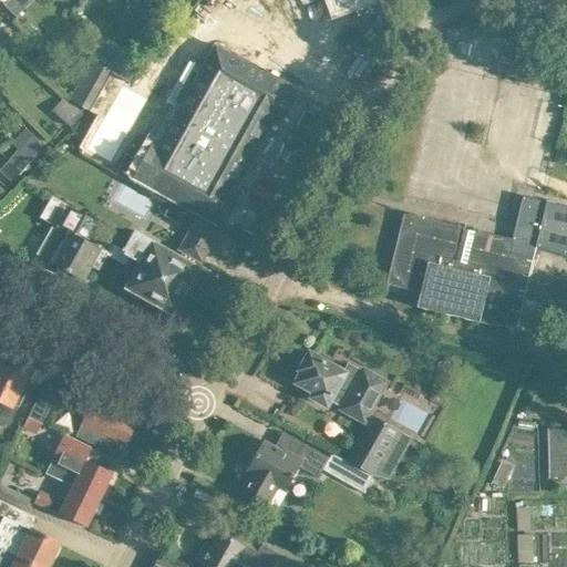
[(332,0),(337,9),(360,0),(332,0)]
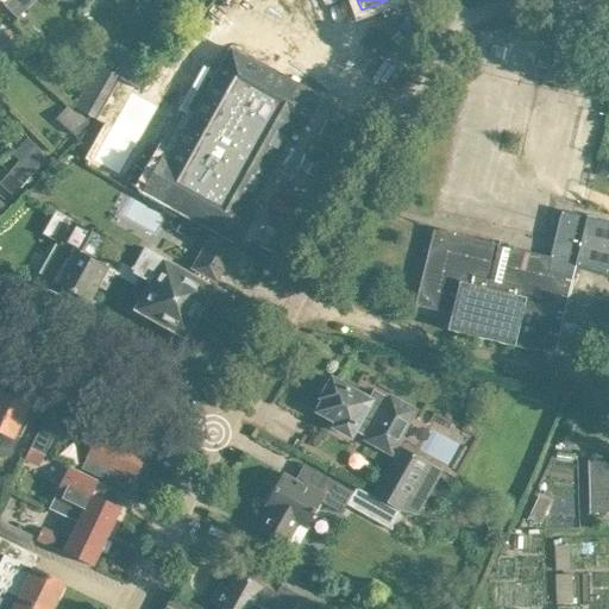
[(163,157),(144,193),(150,196),(217,233),(237,245),(257,209),(251,206),(293,130),(300,133),(319,99),(299,87),(232,49),(231,49),(212,83),(206,80),(190,108),(196,112),(169,159),(163,157)]
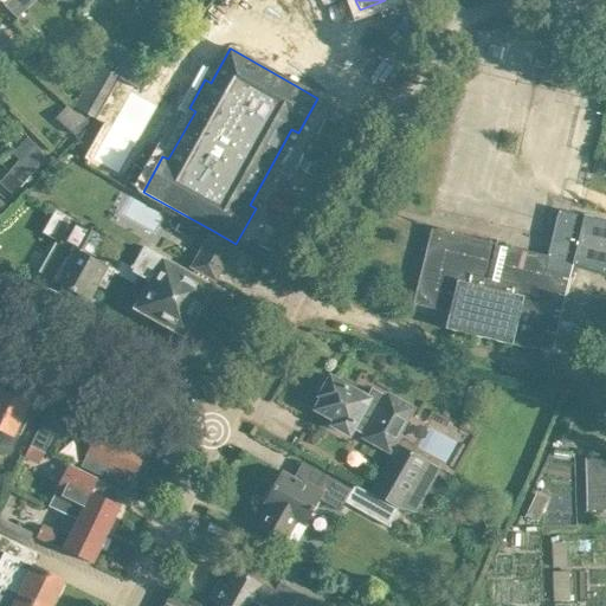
[(75,107),(95,118),(120,77),(100,65),(75,107)]
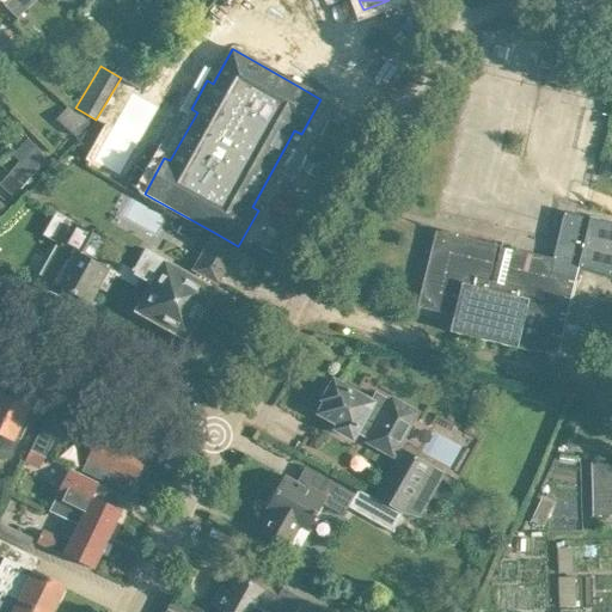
[(93,161),(118,176),(158,108),(132,93),(93,161)]
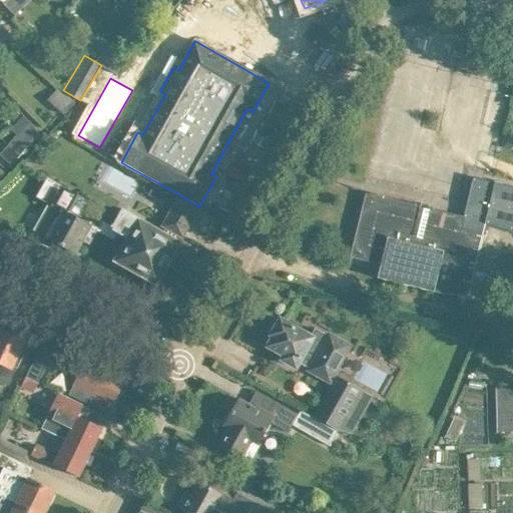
[(64,116),(75,103),(57,88),(46,100),(64,116)]
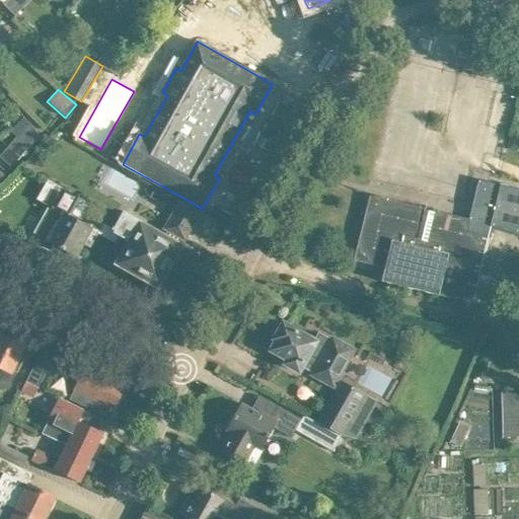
[(15,137),(7,147),(19,158),(27,147),(15,137)]
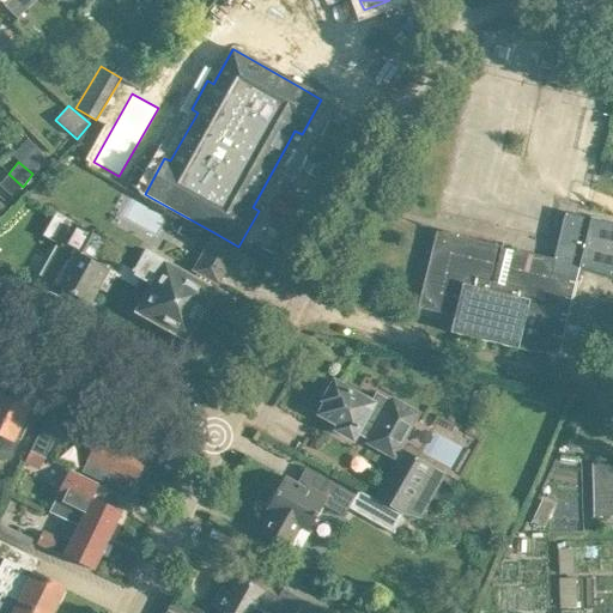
[(23,187),(8,174),(0,182),(0,187),(13,198),(23,187)]
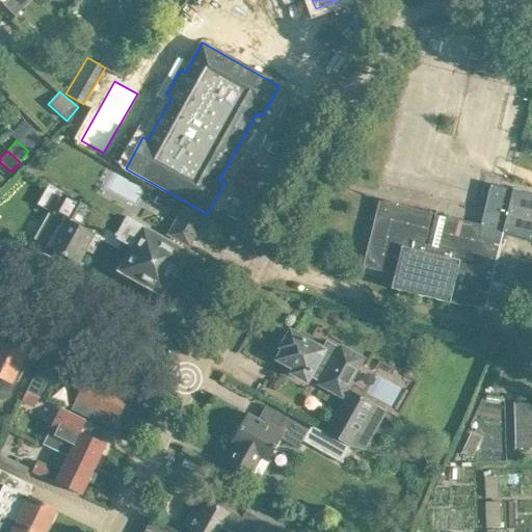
[(378,201),(363,267),(394,275),(391,289),(462,307),(462,304),(470,274),(493,280),(504,232),(531,238),(531,194),(511,189),(490,185),(481,225),(378,201)]
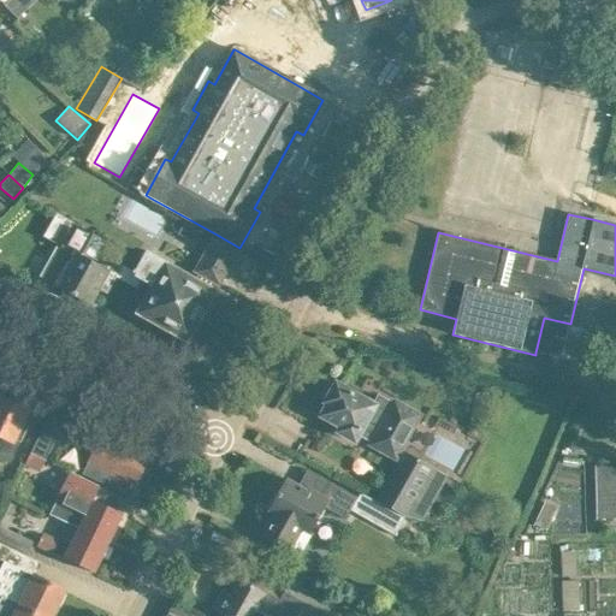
[(55,290),(59,289),(71,295),(71,300),(82,304),(86,303),(88,304),(98,286),(105,290),(113,276),(120,279),(126,270),(106,258),(113,247),(73,224),(42,279),(45,280),(45,284),(55,290)]
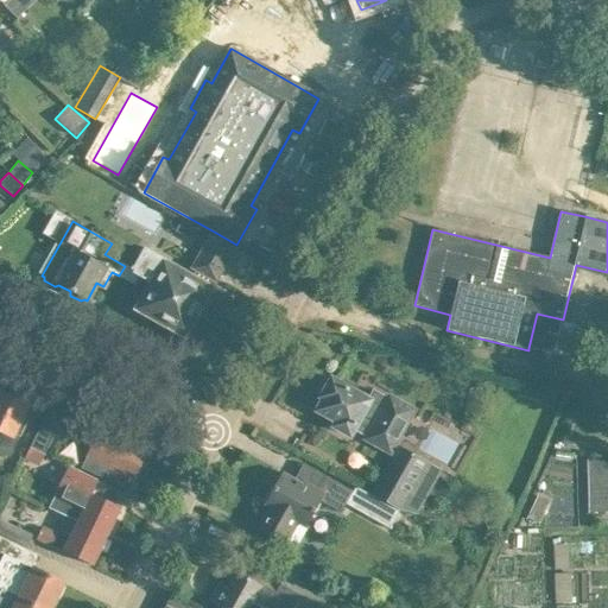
[(131,268),(125,266),(119,276),(137,286),(134,291),(143,296),(135,310),(185,339),(213,289),(209,286),(213,280),(215,282),(233,251),(210,239),(192,268),(196,270),(192,277),(145,251),(135,268),(132,267),(131,268)]
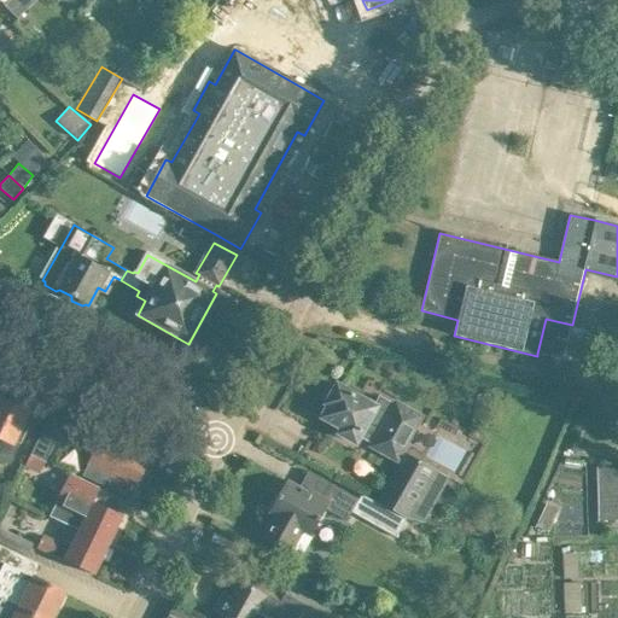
[(546,319),(537,354),(564,360),(569,338),(572,325),(546,319)]
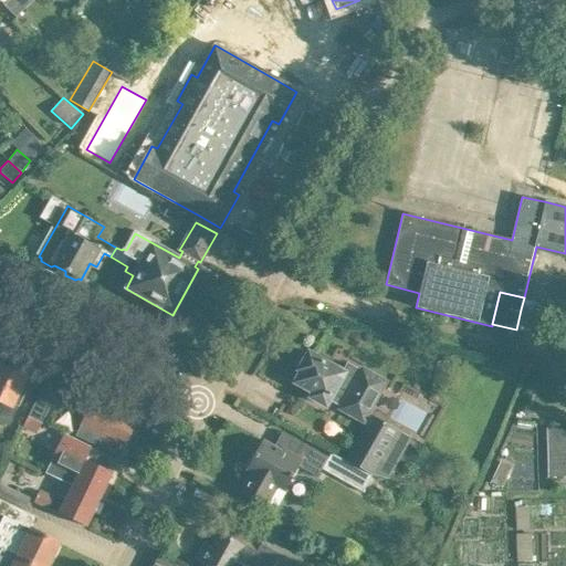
[(532,334),(538,315),(521,310),(516,329),(532,334)]
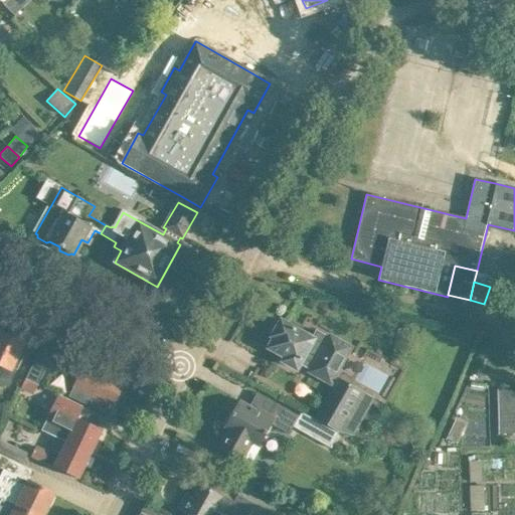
[(312,339),(298,331),(281,321),(272,337),(274,338),(268,348),(285,357),(282,361),(297,369),(302,359),(314,366),(311,371),(329,382),(349,348),(330,338),(330,339),(316,332),(312,339)]
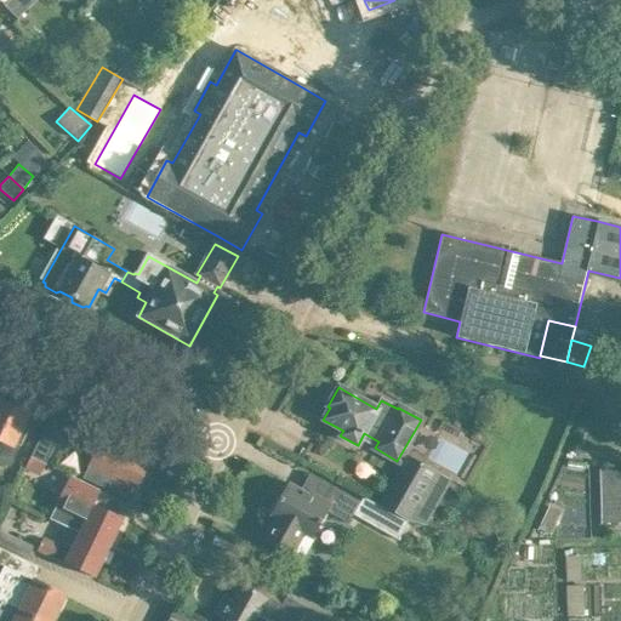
[(0,462),(9,468),(27,431),(22,428),(29,414),(0,400),(0,462)]
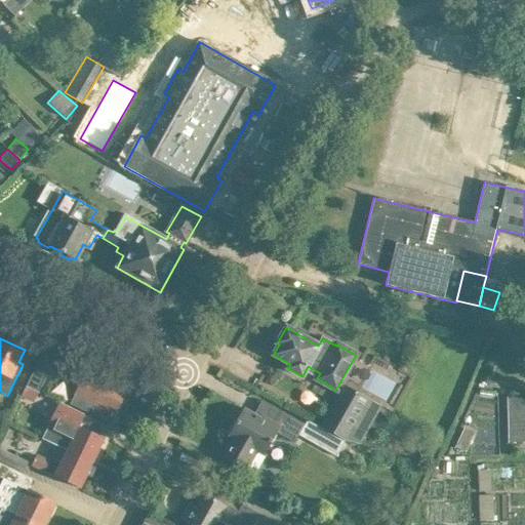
[(27,388),(33,391),(39,394),(49,370),(37,365),(27,388)]
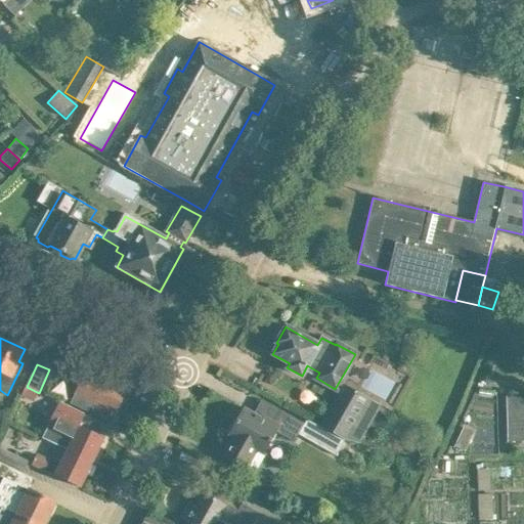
[(85,370),(70,403),(111,423),(126,391),(85,370)]
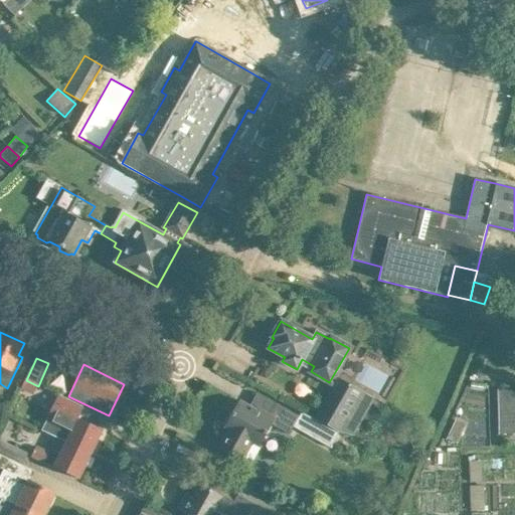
[(361,391),(339,378),(316,420),(338,433),(361,391)]
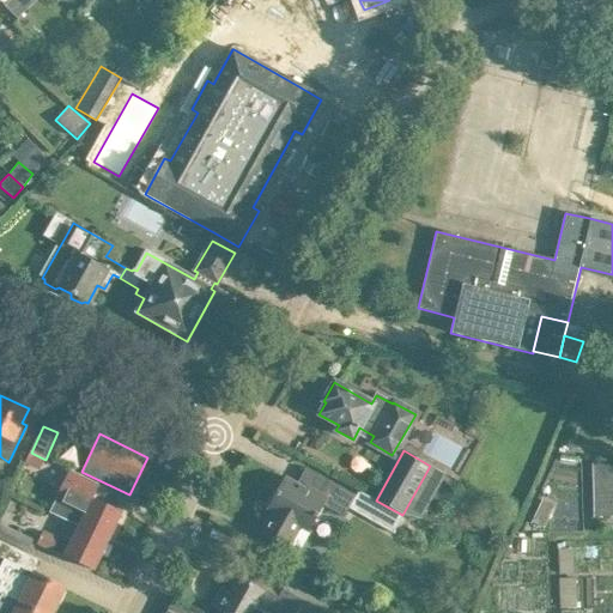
[(612,463),(592,463),(593,515),(612,515),(612,463)]
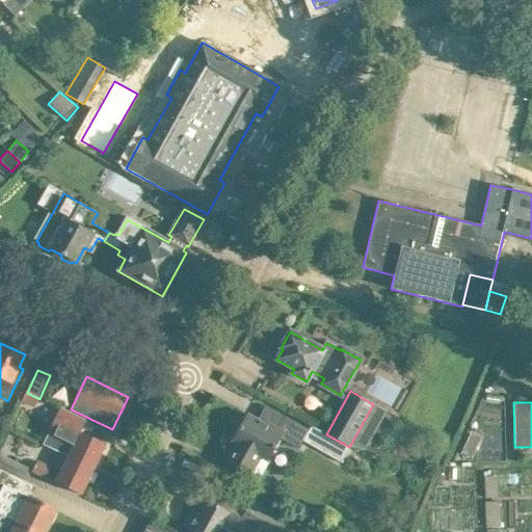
[(92,470),(105,444),(80,432),(86,420),(62,408),(52,430),(50,429),(43,445),(69,457),(68,457),(92,470)]
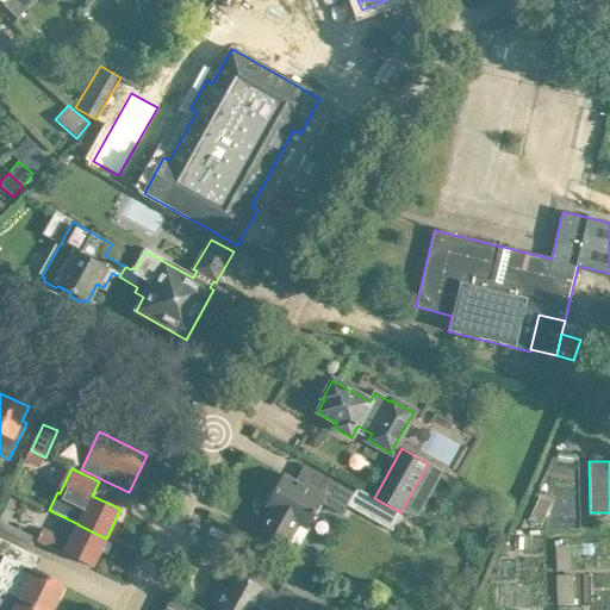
[(303,486),(296,481),(284,474),(266,505),(271,509),(257,531),(286,548),(299,524),(307,529),(322,503),(342,515),(355,493),(324,475),(323,478),(325,479),(318,491),(304,484),(303,486)]
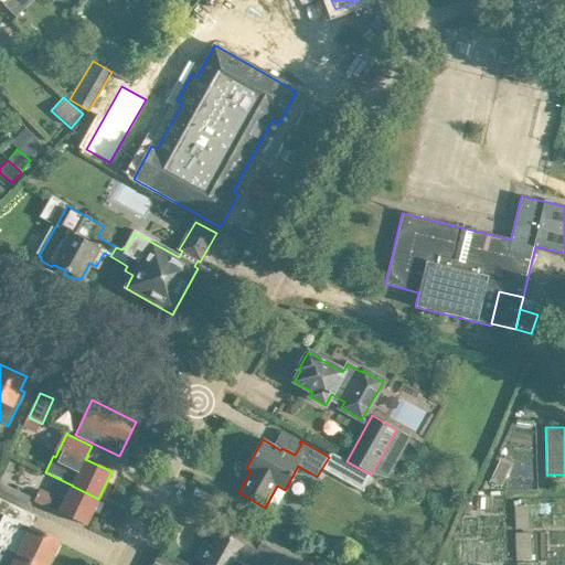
[(347,461),(337,456),(328,471),(361,490),(371,475),(347,461)]
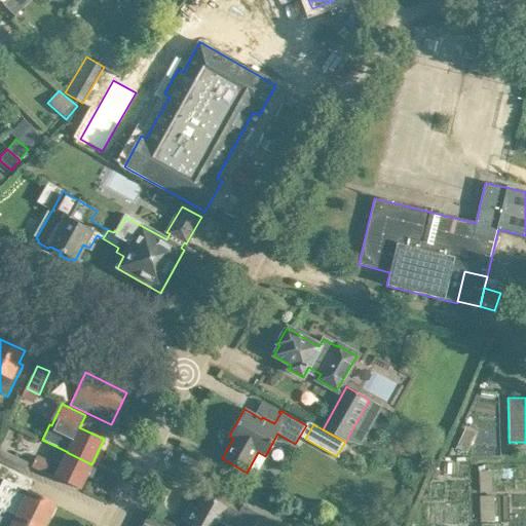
[(463,430),(455,449),(465,453),(474,435),(463,430)]
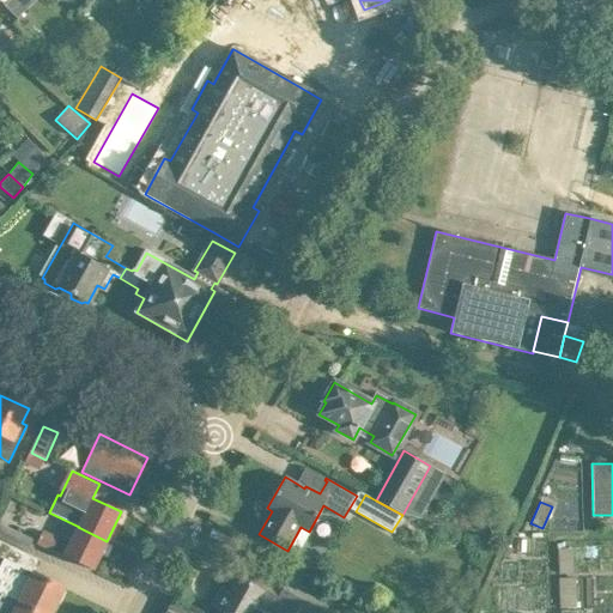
[(43,533),(37,544),(93,570),(107,541),(78,527),(72,541),(60,535),(58,540),(43,533)]
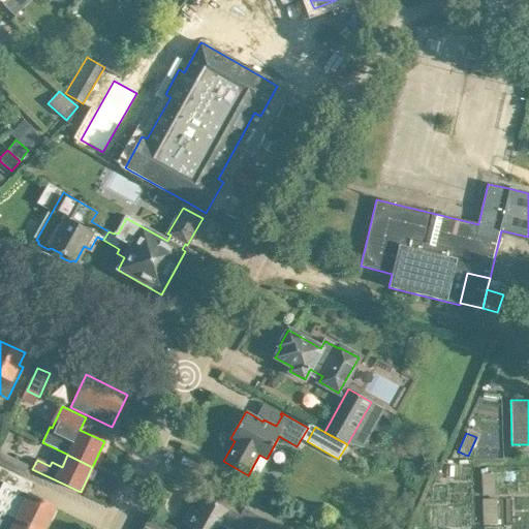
[(0,468),(0,480),(5,484),(16,489),(3,512),(2,514),(33,528),(44,528),(55,507),(36,498),(29,495),(22,491),(26,481),(7,472),(0,468)]
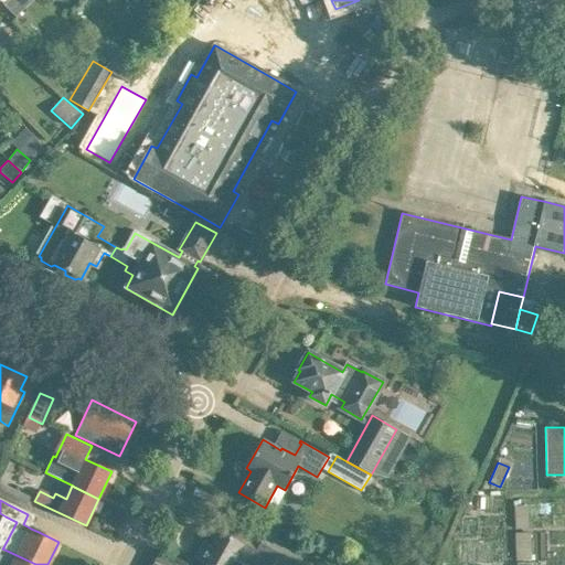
[(514,504),(514,528),(528,528),(528,503),(514,504)]
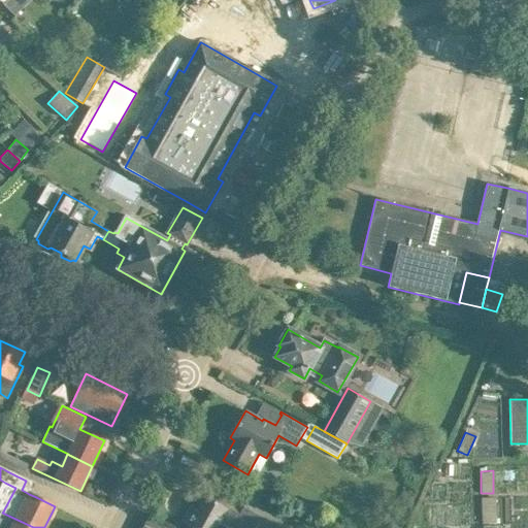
[(182,523),(191,527),(217,527),(227,508),(222,505),(227,496),(215,489),(208,499),(204,496),(197,510),(191,507),(182,523)]
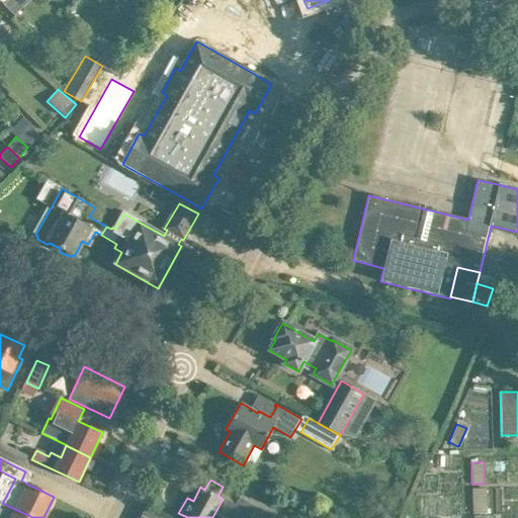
[(489,517),(488,486),(471,486),(471,517),(489,517)]
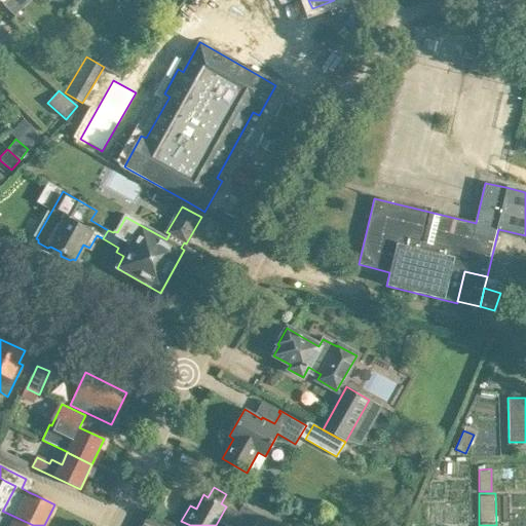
[(277,525),(284,518),(247,496),(237,514),(259,525),(277,525)]
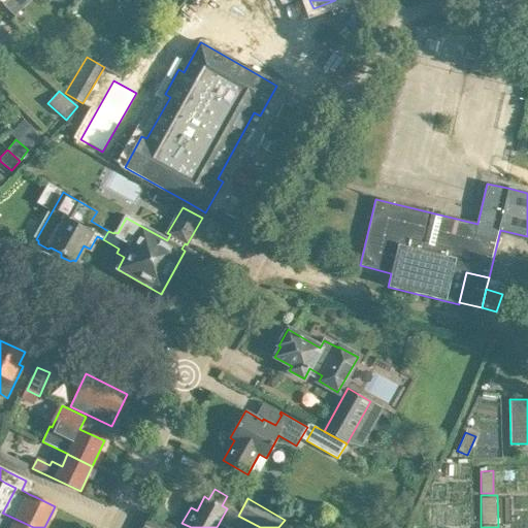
[(0,518),(0,527),(33,527),(2,513),(0,518)]
